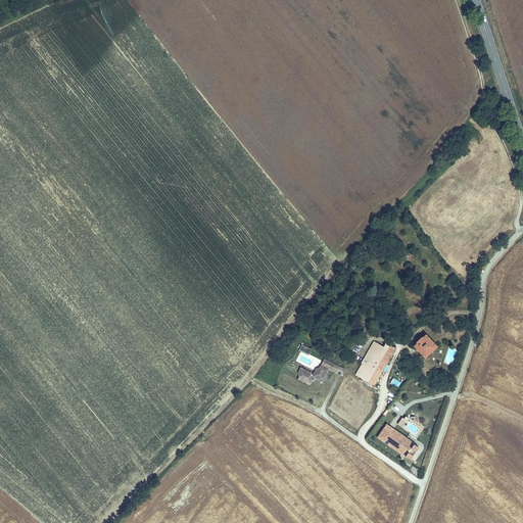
[(422,334),(413,343),(423,354),(433,345),(422,334)]
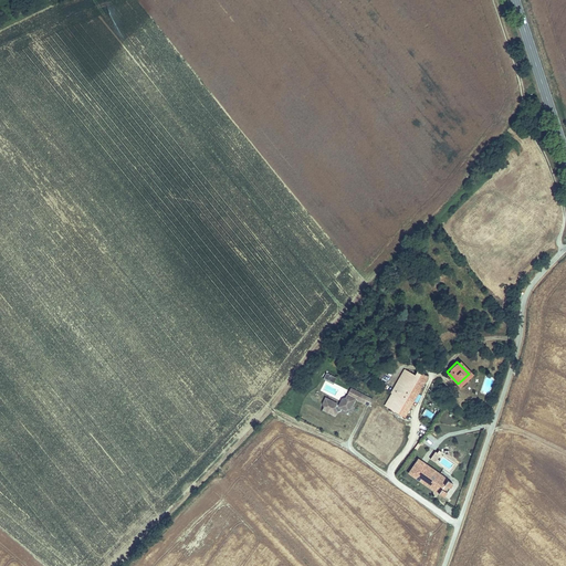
[(402,415),(425,375),(416,369),(412,375),(402,369),(390,391),(387,390),(383,399),(385,400),(384,404),(402,415)]
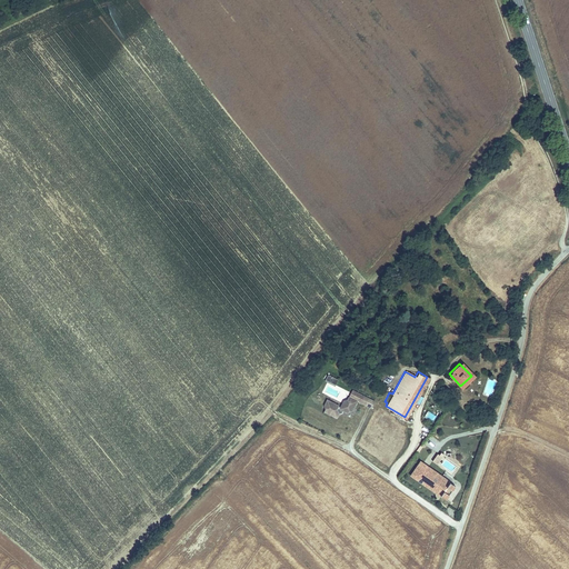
[(325,380),(336,386),(339,380),(328,375),(325,380)]
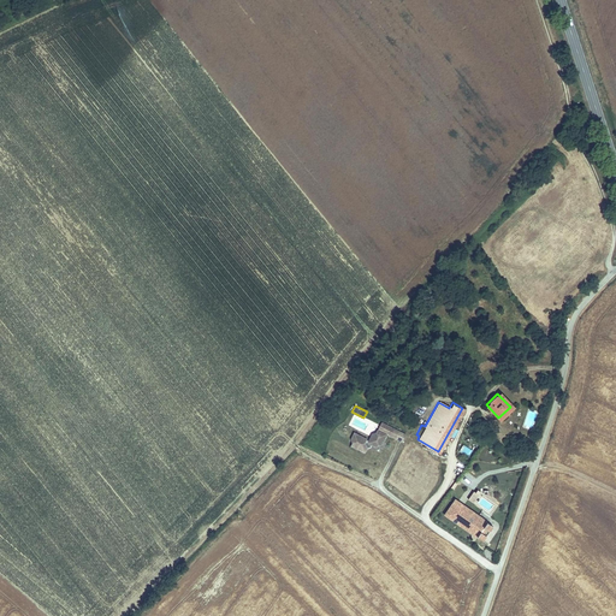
[(403,433),(379,420),(374,431),(369,432),(366,439),(363,438),(365,437),(351,430),(348,437),(351,438),(350,440),(348,443),(361,450),(363,446),(363,444),(368,443),(372,445),(379,443),(384,433),(400,440),(403,433)]
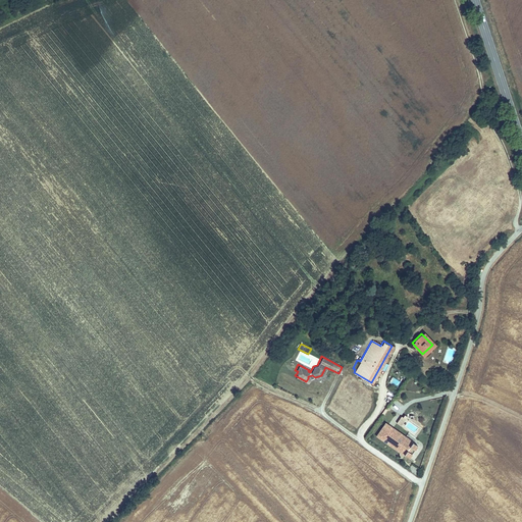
[(398,386),(401,381),(393,377),(389,382),(398,386)]
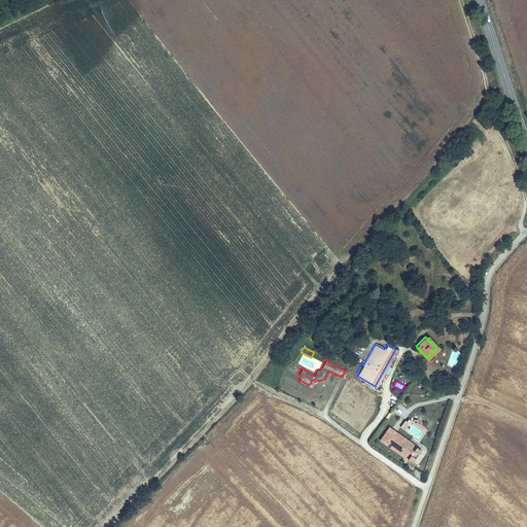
[(405,420),(400,427),(406,430),(410,423),(405,420)]
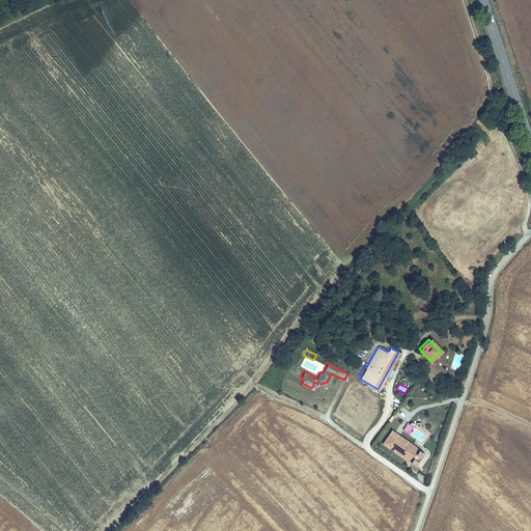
[(390,429),(381,442),(413,464),(421,451),(390,429)]
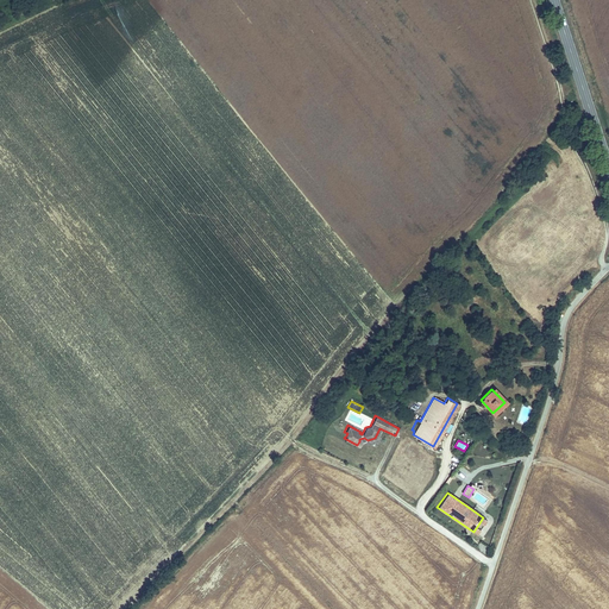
[(485,554),(490,548),(482,542),(477,550),(485,554)]
